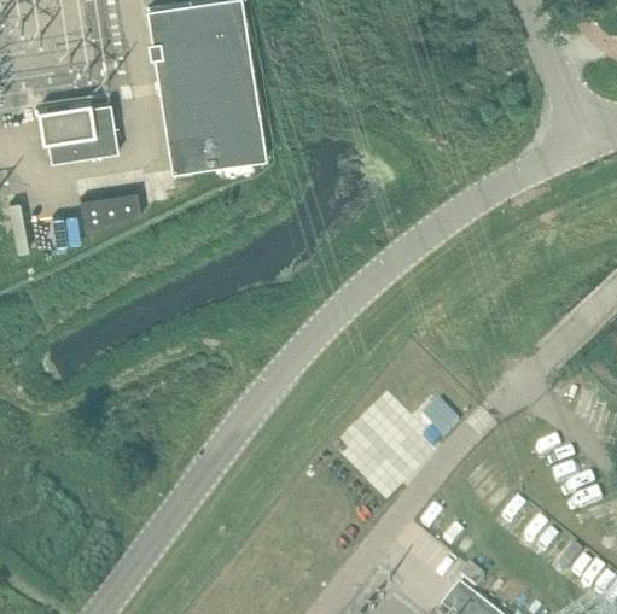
[(226,0),(149,12),(174,175),(268,161),(243,0),(226,0)]
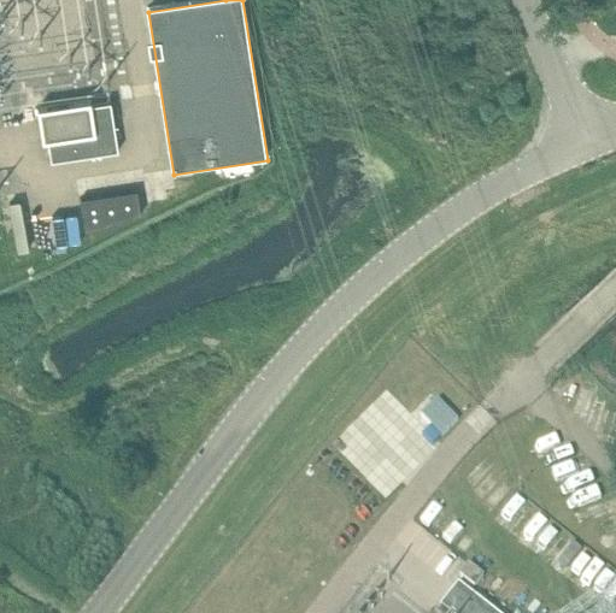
[(50,145),(53,165),(119,155),(112,106),(93,108),(92,104),(40,112),(45,145),(50,145)]
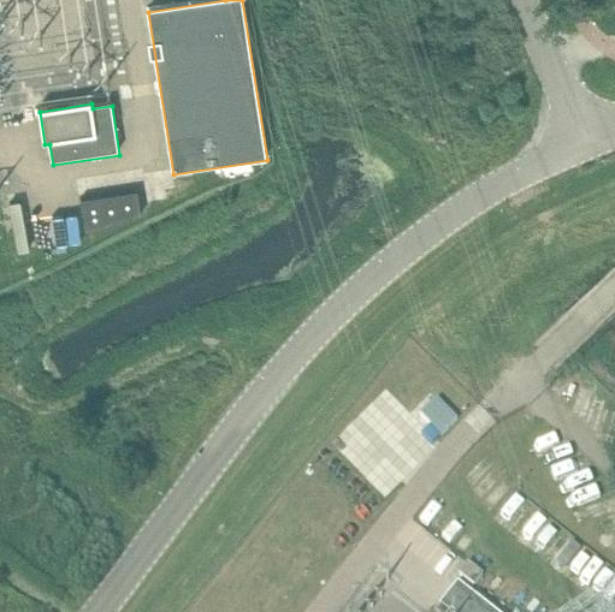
[(139,195),(82,203),(87,236),(142,218),(139,195)]
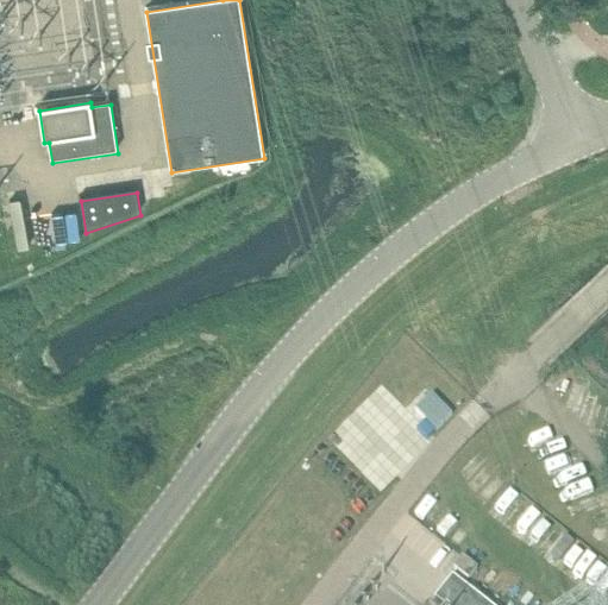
[(22,203),(11,205),(19,252),(30,251),(22,203)]
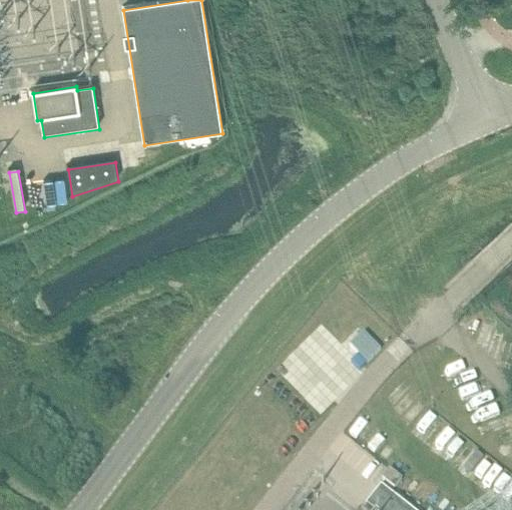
[(391,473),(383,483),(396,492),(404,482),(391,473)]
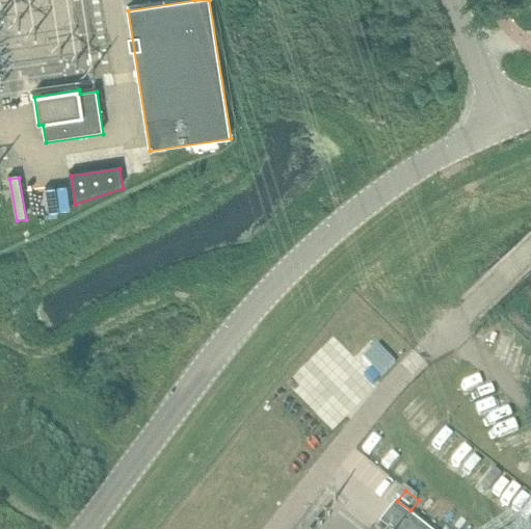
[(380,528),(421,528),(396,508),(380,528)]
